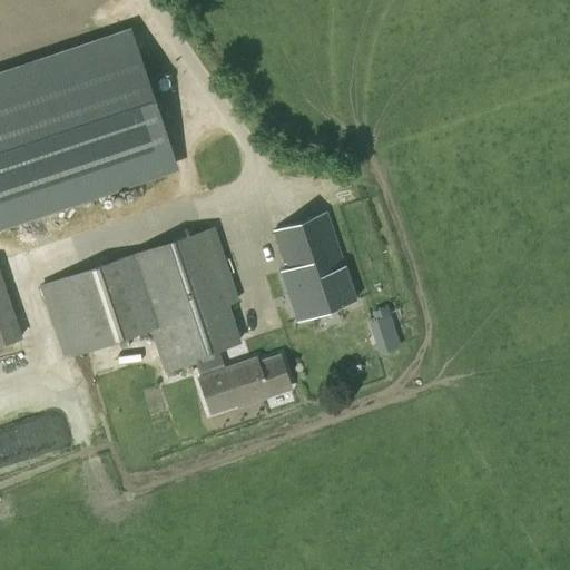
[(0,224),(175,166),(130,33),(0,77),(0,224)]
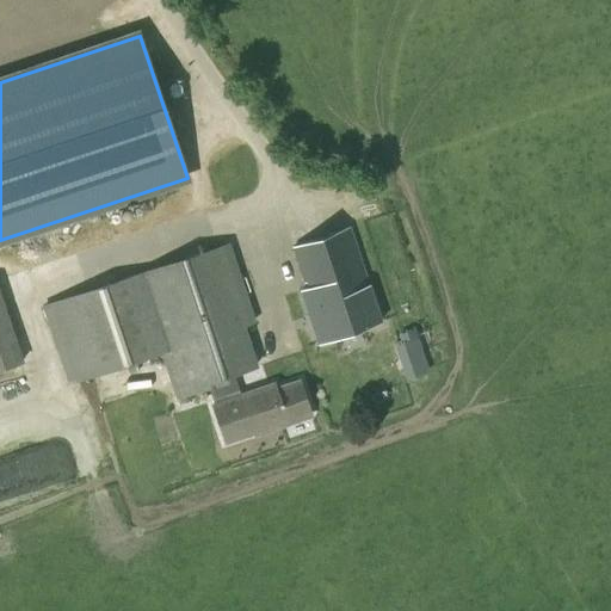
[(350,227),(292,247),(307,289),(301,291),(319,344),(382,321),(371,290),(392,283),(383,258),(363,265),(350,227)]
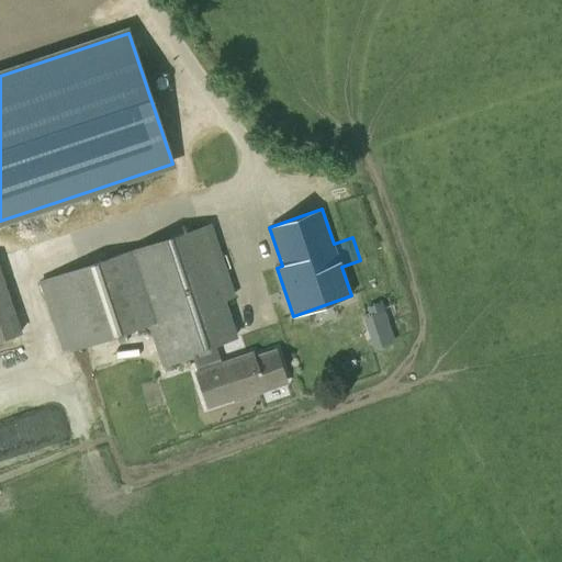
[(198,371),(194,372),(208,408),(233,400),(234,402),(287,383),(276,350),(254,357),(251,352),(222,362),(215,345),(237,338),(225,300),(235,296),(211,223),(40,281),(63,355),(148,326),(161,367),(192,357),(198,371)]
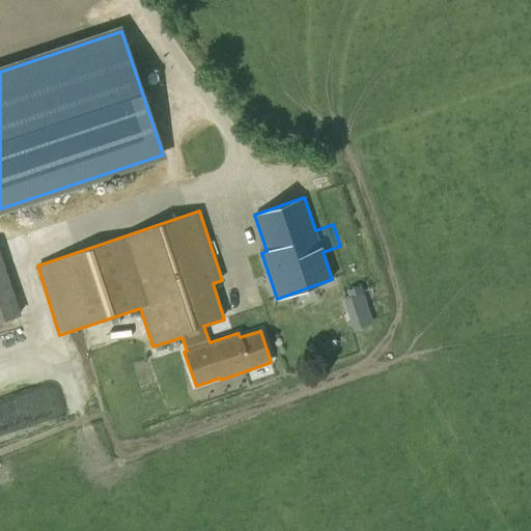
[(0,322),(21,315),(0,251),(0,322)]
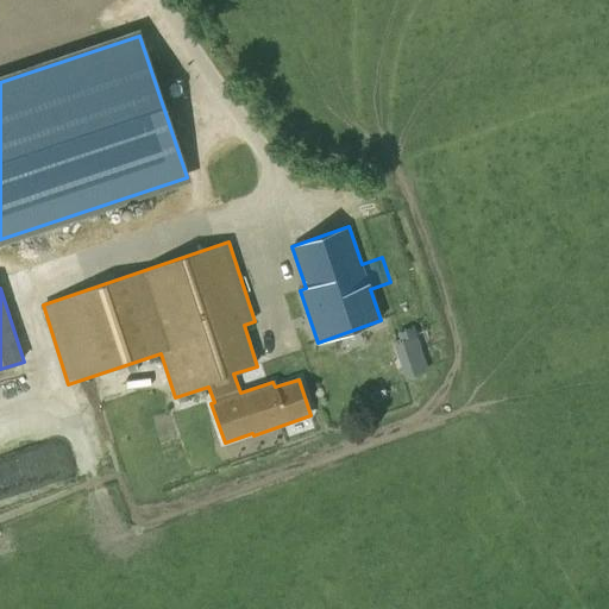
[(413,326),(420,347),(434,343),(427,321),(413,326)]
